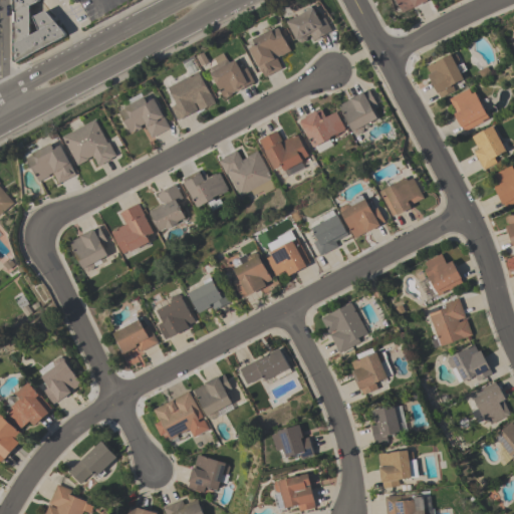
[(38,30),(33,16),(45,10),(64,33),(64,34),(64,35),(15,61),(14,61),(13,60),(13,0),(38,0),(29,5),(29,35),(38,30)]
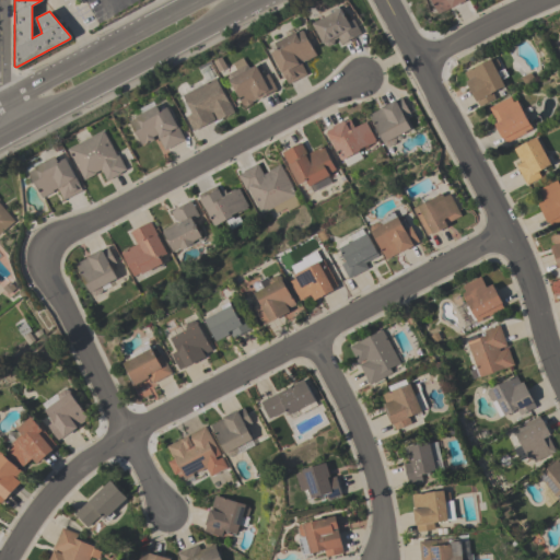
[(465,0),(439,13),(431,0),(465,0)]
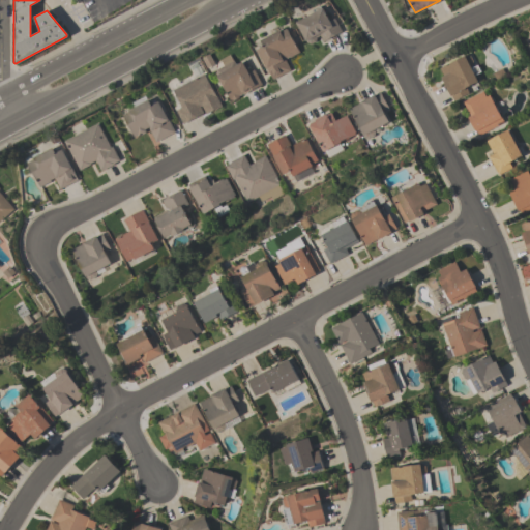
[(295,22),(314,12),(313,9),(322,4),(326,12),(325,12),(329,21),(334,18),(342,31),(323,40),(320,35),(316,37),(315,41),(311,43),(306,42),(295,22)]
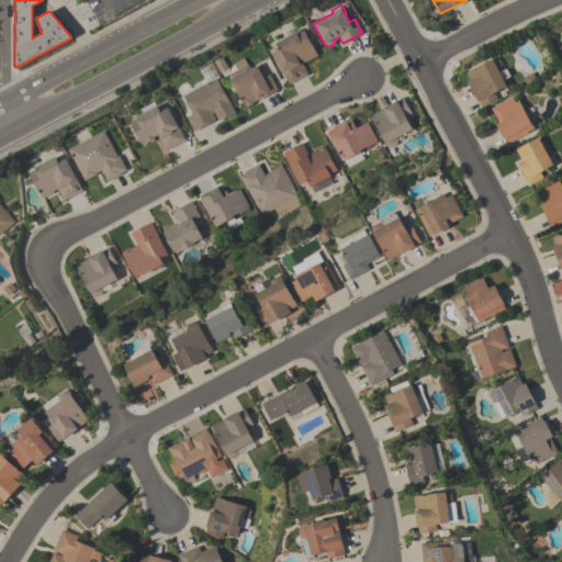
[(307,74),(289,83),(285,78),(271,53),(280,48),(277,42),(296,31),(298,33),(303,30),(317,55),(306,62),(306,60),(301,63),(307,74)]
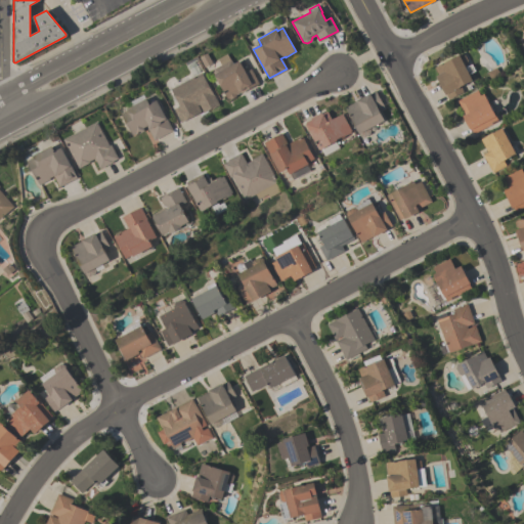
[(251,69),(258,84),(239,93),(239,92),(235,94),(235,96),(229,99),(229,98),(227,99),(213,72),(214,69),(221,64),(217,58),(226,53),(230,59),(232,63),(238,60),(245,72),(251,69)]
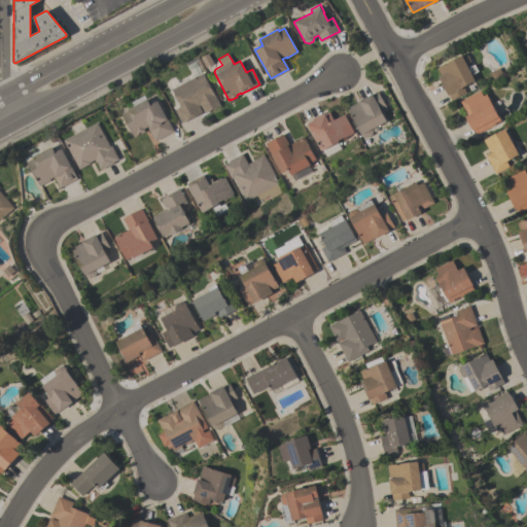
[(465,92),(450,100),(448,95),(437,75),(441,74),(436,67),(464,54),(467,57),(469,62),(468,64),(466,65),(473,80),(462,86),(465,92)]
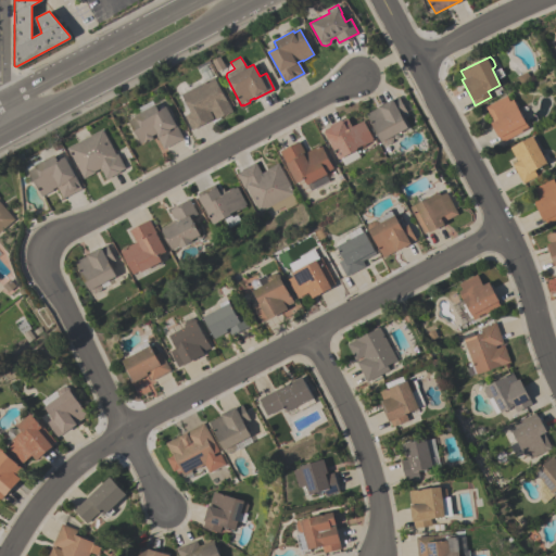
[(180,95),(213,77),(225,99),(232,111),(224,116),(223,115),(215,119),(211,111),(210,112),(213,118),(191,129),(184,115),(190,112),(180,95)]
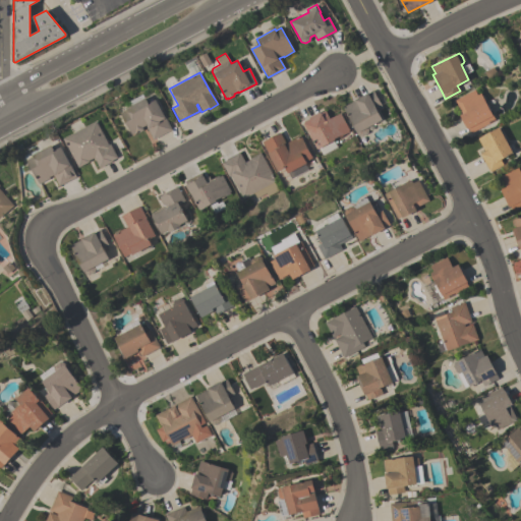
[(470,132),(468,128),(467,128),(460,115),(462,114),(455,100),(474,89),(477,95),(480,93),(495,119),(470,132)]
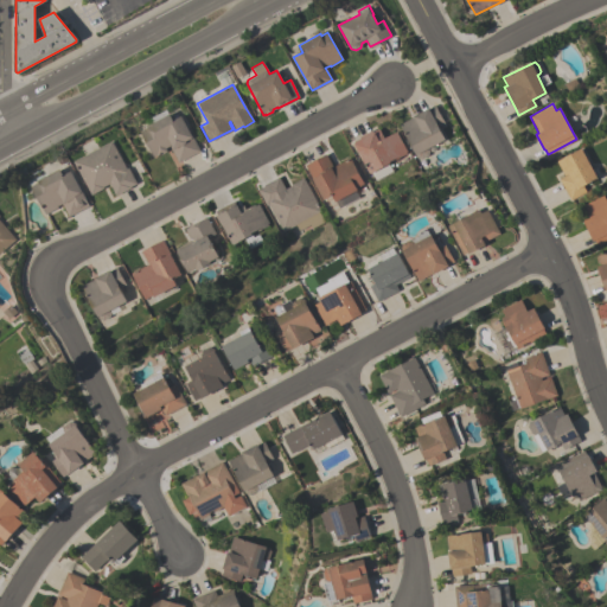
[(398,123),(434,104),(443,122),(436,126),(443,139),(427,148),(428,151),(427,154),(420,159),(415,158),(414,155),(415,155),(398,123)]
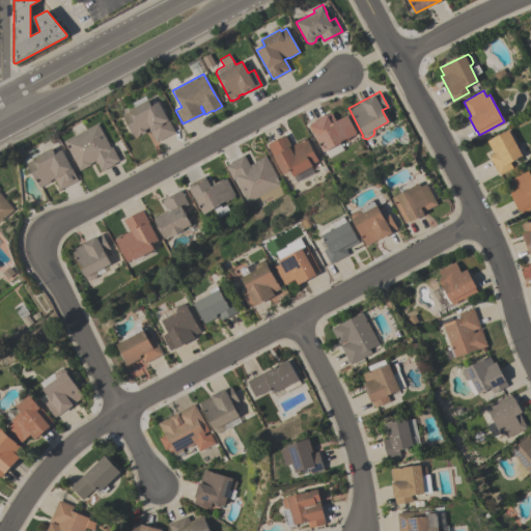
[(174,132),(156,141),(148,128),(145,129),(146,132),(141,135),(140,134),(134,137),(122,115),(130,111),(129,110),(147,100),(150,105),(158,102),(167,118),(167,117),(174,132)]
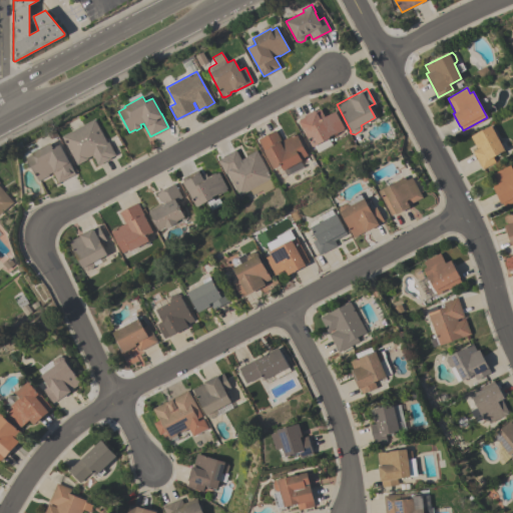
[(312,146),(299,121),(300,120),(299,119),(304,116),(304,115),(314,109),(315,111),(320,108),(324,116),(335,111),(343,128),(342,128),(343,129),(336,132),(337,133),(333,135),(331,135),(329,136),(329,137),(312,146)]
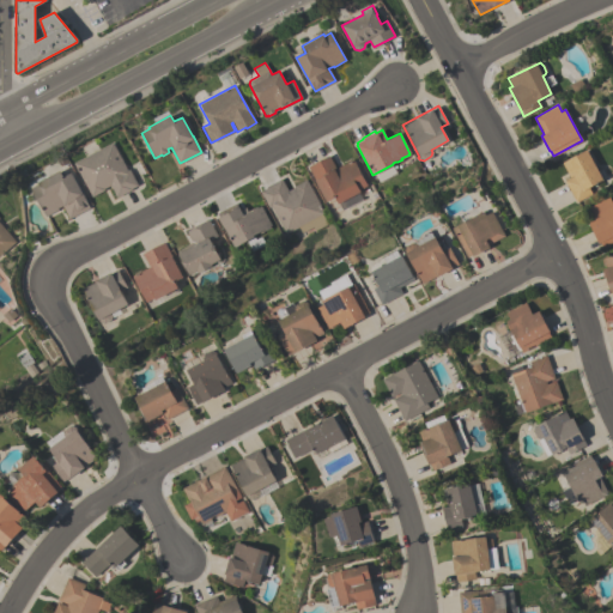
[(92,196),(74,163),(113,143),(127,170),(129,169),(138,186),(131,188),(132,189),(116,198),(110,184),(104,188),(104,189),(92,196)]
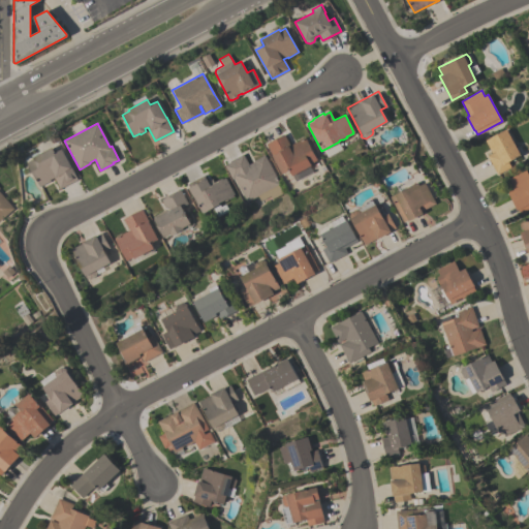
[(485,141),(506,129),(516,147),(519,145),(523,153),(520,154),(520,155),(507,162),(509,167),(496,174),(487,156),(492,153),(485,141)]
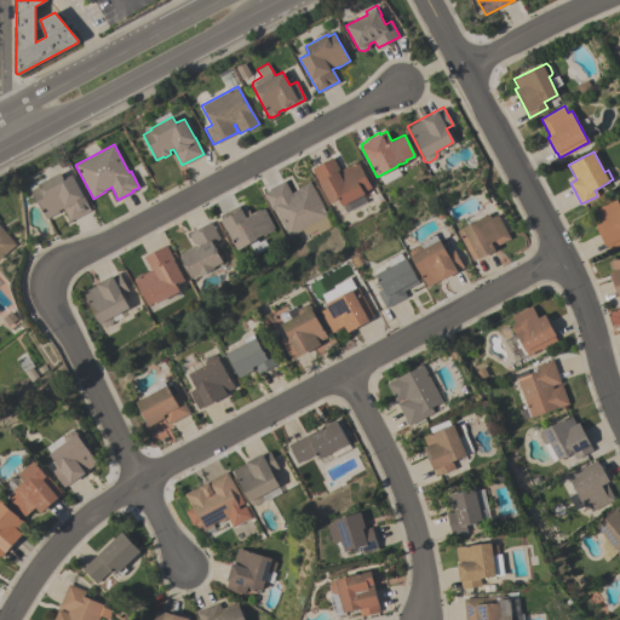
[(356,161),(371,188),(362,191),(363,194),(342,206),(338,200),(329,204),(311,168),(332,158),(339,170),(356,161)]
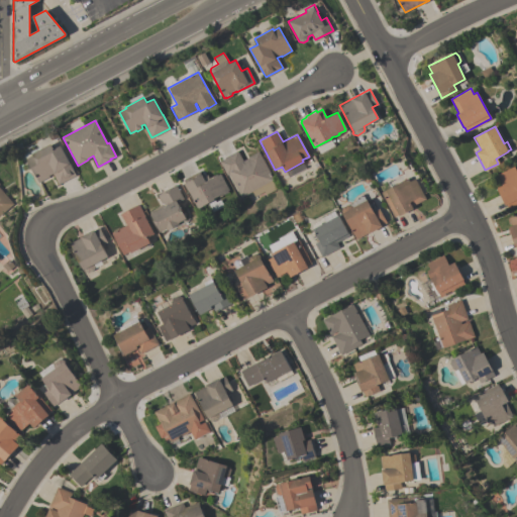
[(76,175),(59,184),(53,174),(48,176),(48,177),(38,182),(26,159),(32,154),(32,153),(50,143),(54,149),(60,145),(76,175)]
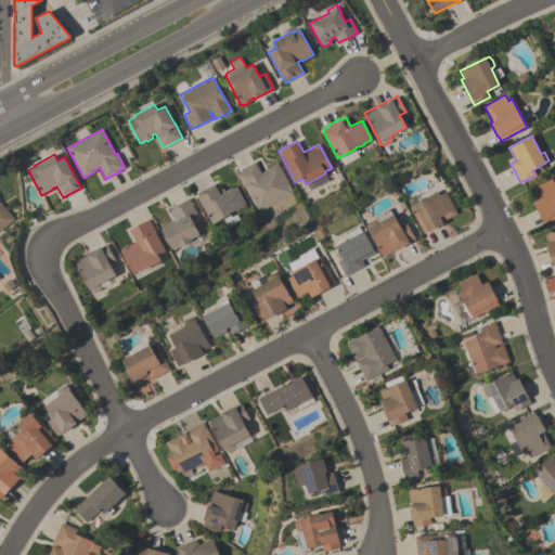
[(276,163),(293,193),(258,211),(245,186),(243,188),(235,173),(242,170),(241,169),(255,162),(260,172),(266,170),(266,168),(276,163)]
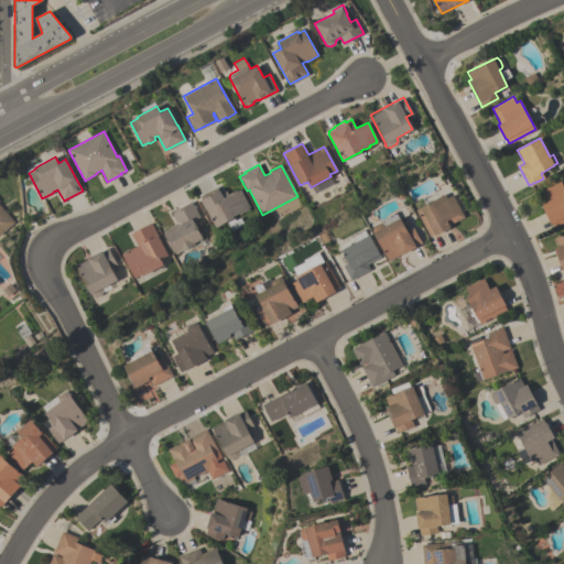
[(563,223),(554,228),(541,205),(546,202),(541,191),(560,181),(563,186),(563,184),(563,177),(563,176),(563,223)]
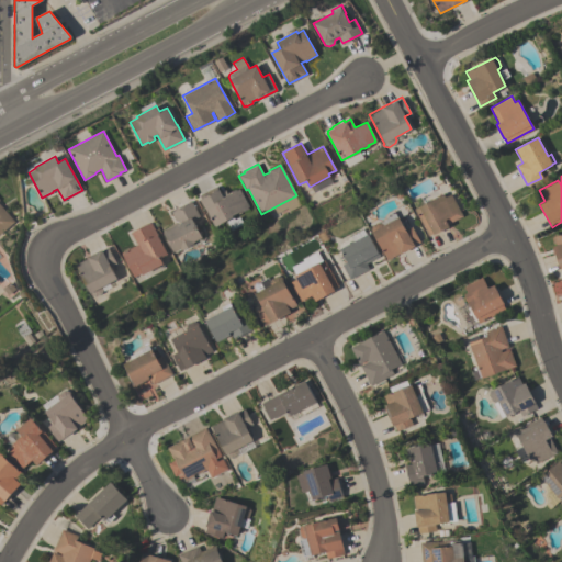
[(239,189),(248,205),(247,206),(248,209),(233,217),(234,220),(238,217),(243,224),(231,229),(226,221),(215,226),(200,200),(201,199),(199,195),(216,186),(221,192),(225,190),(227,193),(235,189),(236,191),(239,189)]
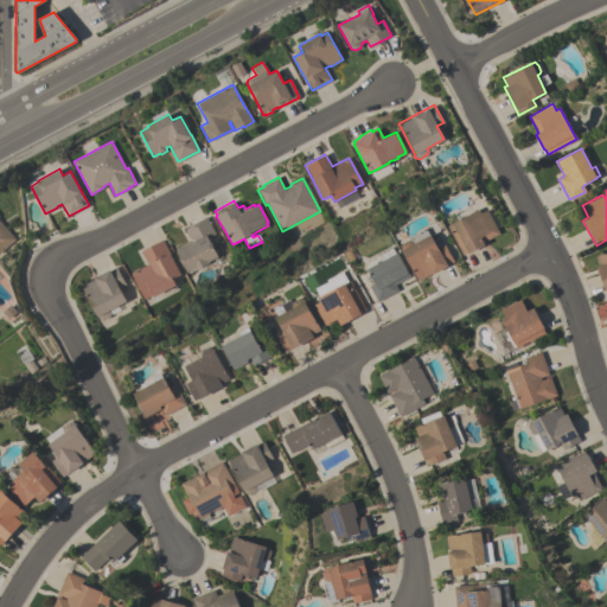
[(462,255),(447,225),(454,222),(454,223),(479,209),(481,212),(487,210),(499,234),(484,242),(485,244),(468,254),(468,251),(462,255)]
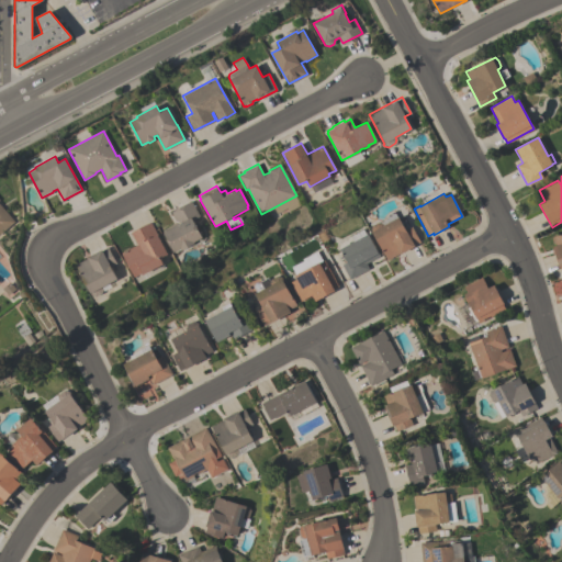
[(191,201),(199,216),(191,220),(201,237),(193,242),(194,243),(181,250),(180,249),(173,253),(163,233),(164,229),(169,225),(173,226),(178,224),(171,212),(191,201)]
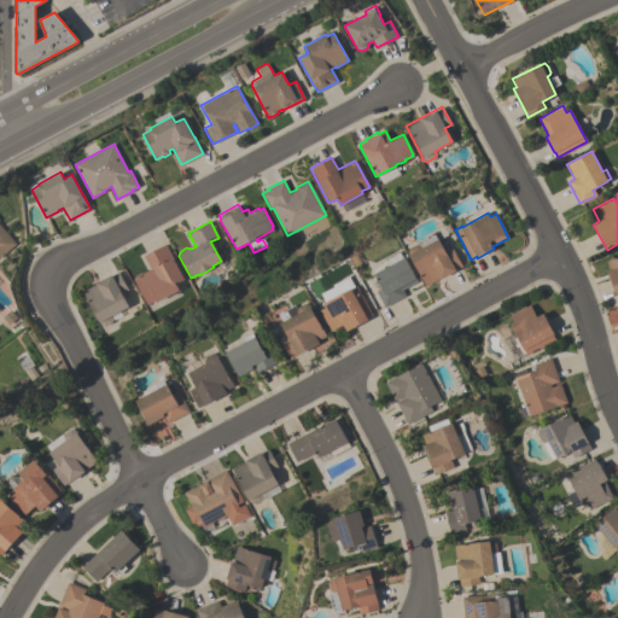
[(0,225),(16,244),(0,256),(0,225)]
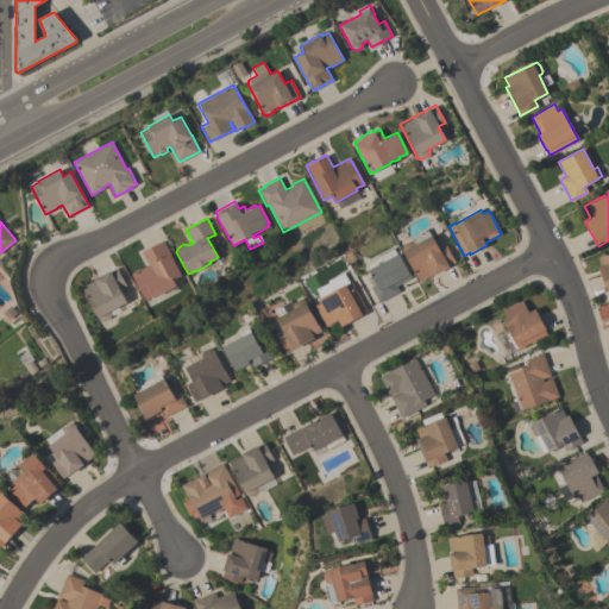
[(446,245),(456,262),(449,265),(450,268),(433,275),(419,282),(403,251),(402,251),(401,250),(403,244),(409,240),(410,242),(419,237),(422,232),(428,228),(431,236),(432,236),(438,249),(446,245)]
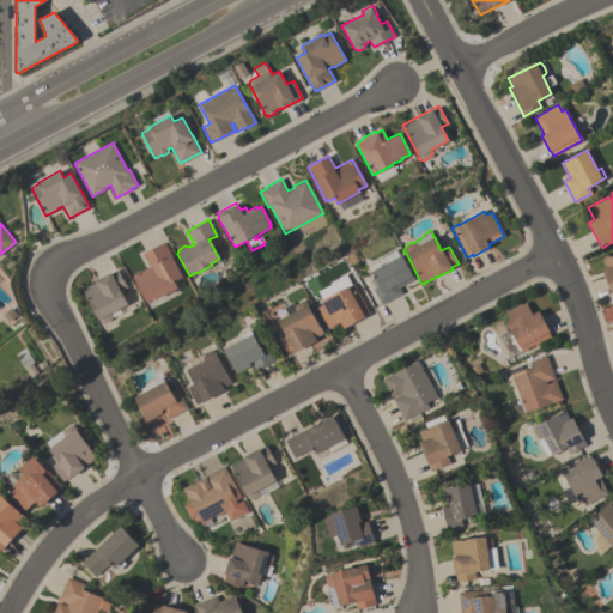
[(143,254),(164,242),(175,262),(174,262),(182,278),(174,283),(177,287),(155,299),(153,298),(146,302),(132,275),(150,266),(143,254)]
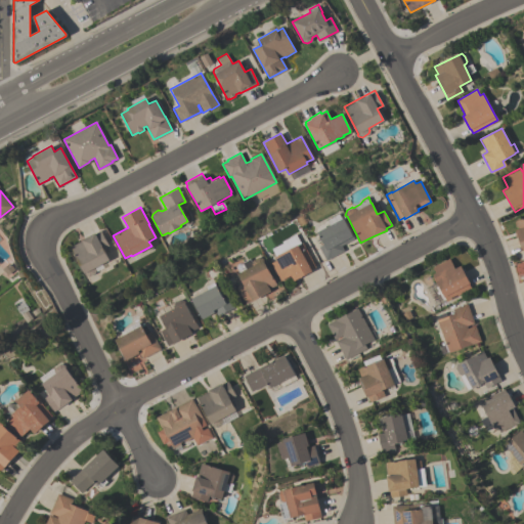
[(515,220),(523,217),(523,254),(523,255),(522,250),(521,250),(515,229),(517,229),(515,220)]
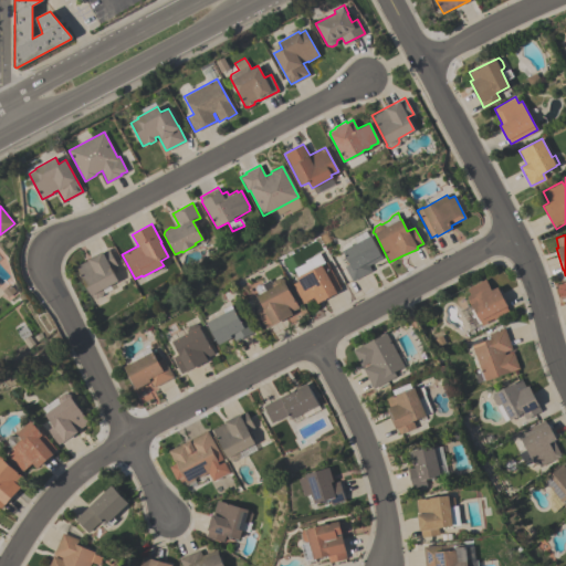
[(370,236),(383,258),(368,265),(371,271),(352,281),(344,266),(349,264),(343,251),(344,250),(342,247),(349,242),(352,245),(370,236)]
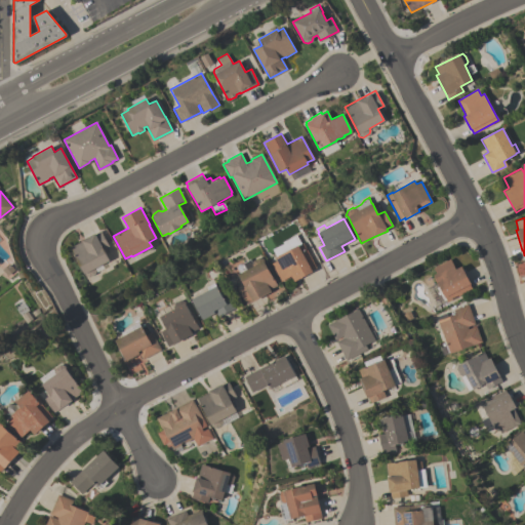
[(70,247),(101,231),(108,246),(102,249),(109,260),(94,269),(94,270),(94,274),(88,277),(84,276),(70,247)]
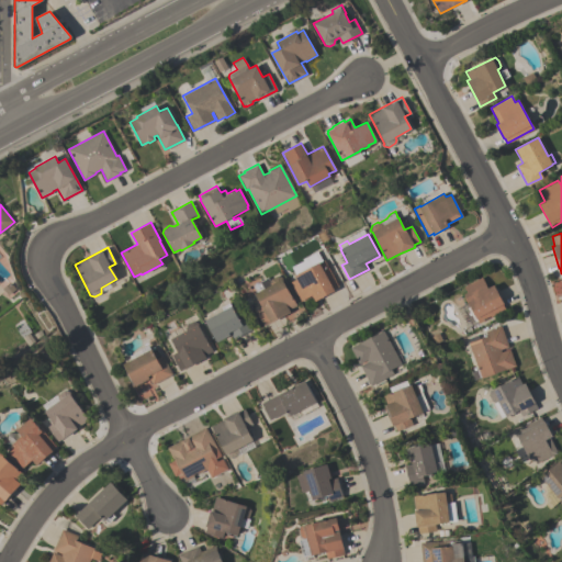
[(323,260),(338,287),(333,289),(334,291),(314,301),(311,295),(301,301),(291,282),(296,279),(294,276),(323,260)]
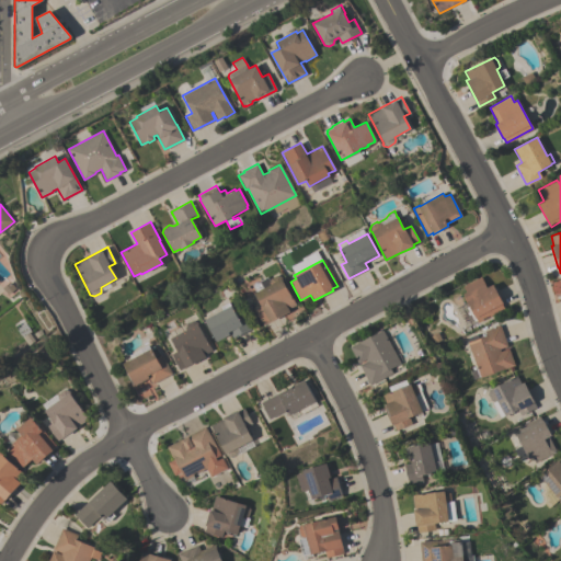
[(289,311),(270,322),(270,321),(264,324),(255,309),(262,306),(255,293),(264,288),(261,281),(268,276),(270,279),(277,275),(281,275),(283,281),(296,305),(288,309),(289,311)]
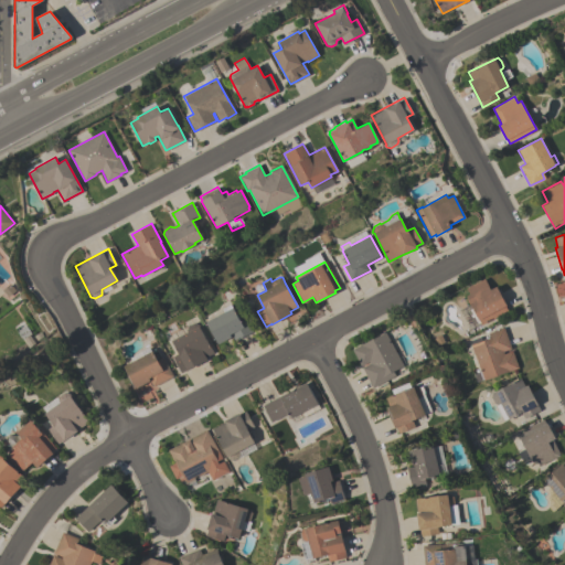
[(496,286),(507,306),(504,307),(507,310),(481,324),(480,322),(477,323),(469,309),(472,308),(470,304),(468,304),(466,299),(467,297),(466,296),(469,294),(466,288),(484,278),(490,289),(496,286)]
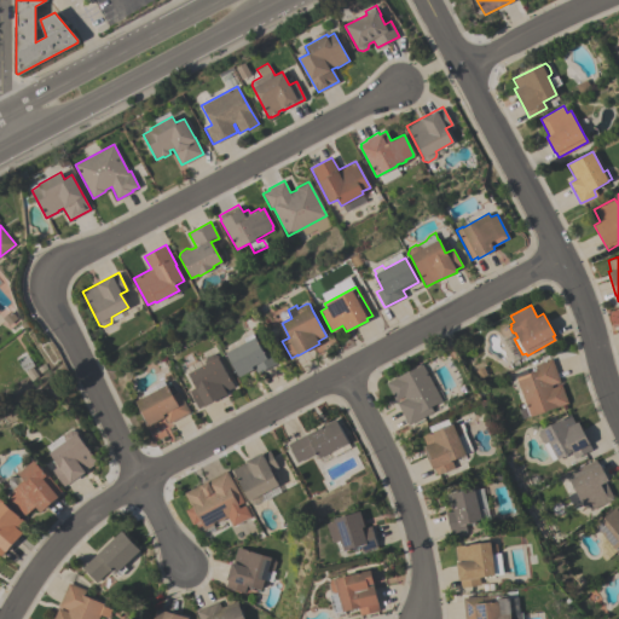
[(270,350),(277,364),(258,372),(254,365),(252,366),(253,370),(239,376),(227,352),(248,342),(246,337),(254,334),(262,353),(270,350)]
